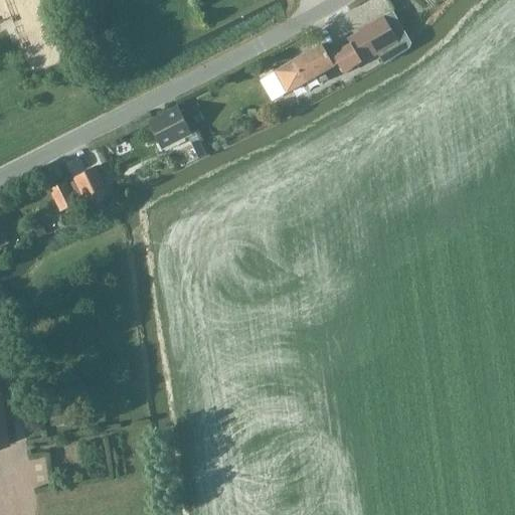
[(344,73),(398,42),(383,16),(359,30),(360,31),(348,38),(351,44),(329,56),(322,44),(292,61),(275,71),(287,93),(304,82),(316,75),(321,83),(328,79),(324,71),(338,63),(344,73)]
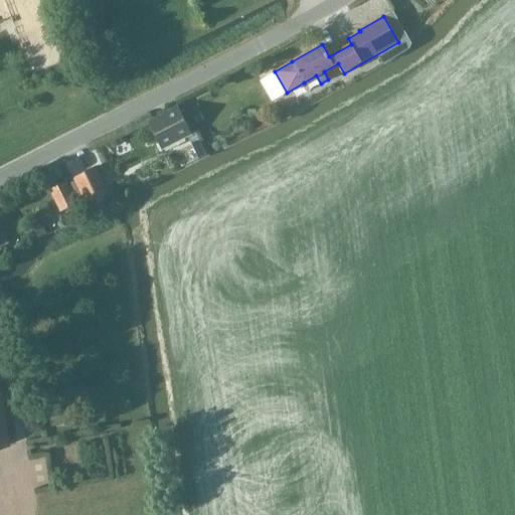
[(184,119),(179,122),(173,110),(148,122),(162,149),(191,134),(184,119)]
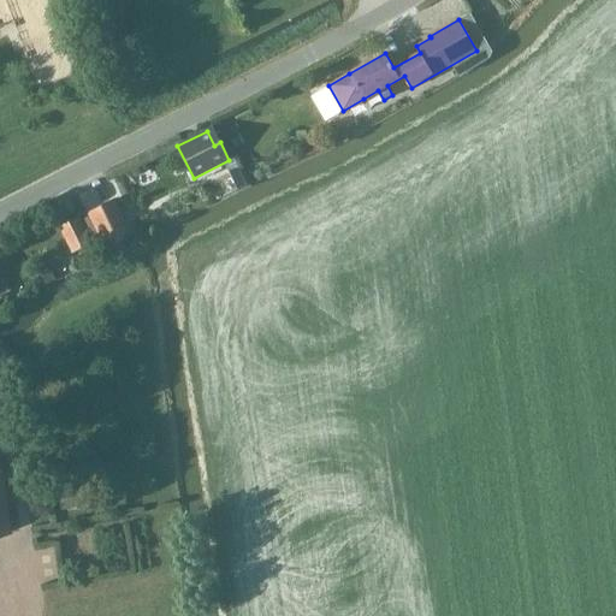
[(237,167),(229,172),(235,183),(243,178),(237,167)]
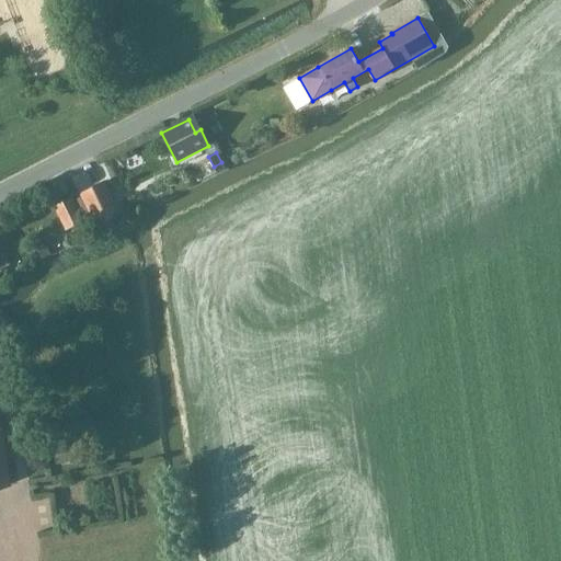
[(93,225),(119,212),(104,182),(79,194),(93,225)]
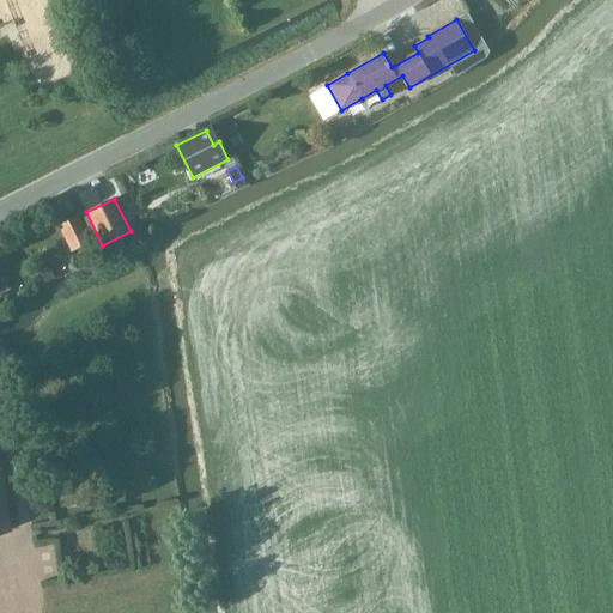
[(58,226),(71,253),(91,243),(78,217),(58,226)]
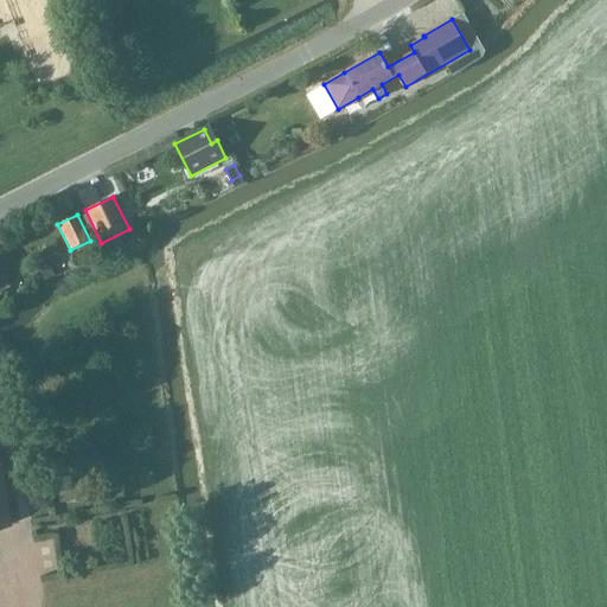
[(0,305),(0,289),(10,286),(0,263),(0,312),(2,312),(0,305)]
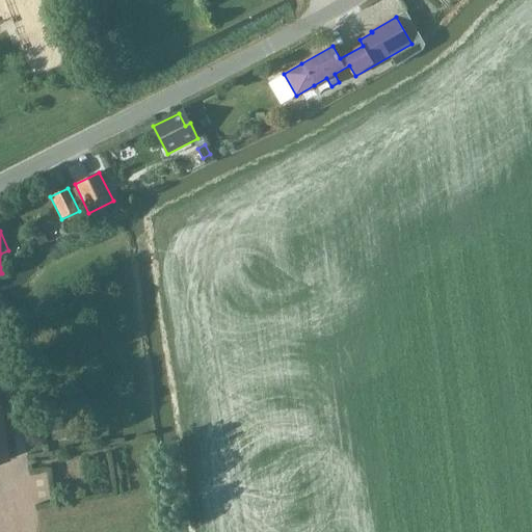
[(0,460),(10,459),(0,396),(0,460)]
